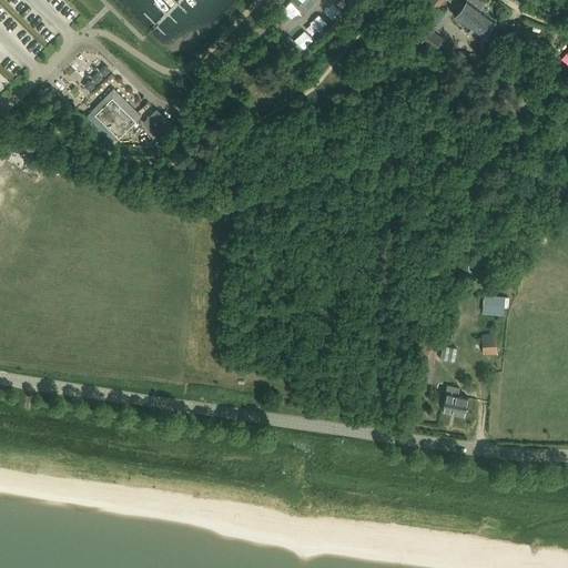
[(290,0),(282,8),(291,18),(300,10),(291,0),(290,0)]
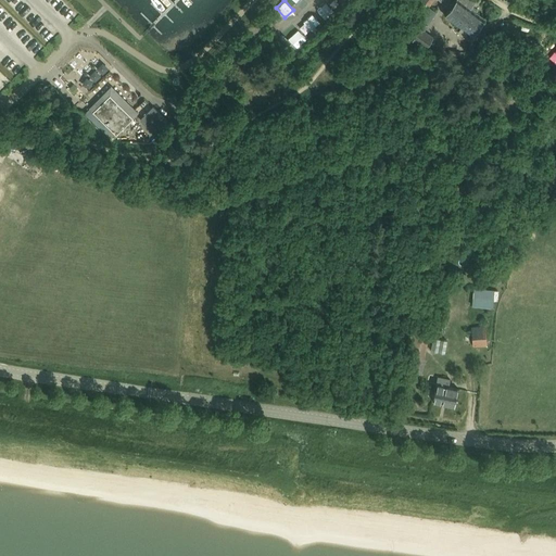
[(455,0),(445,13),(472,35),(484,19),(470,8),(476,1),(472,0),(455,0)]
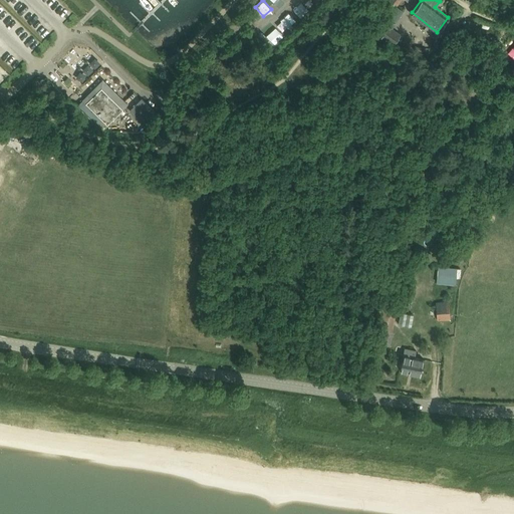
[(290,12),(296,19),(308,9),(301,2),(290,12)]
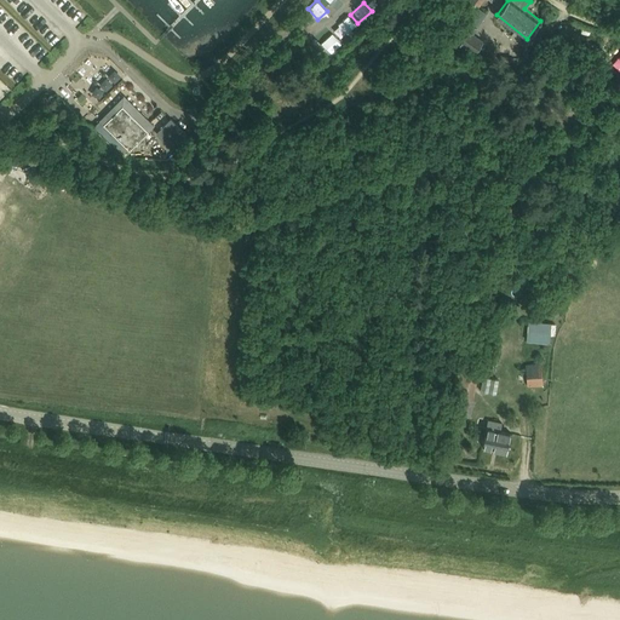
[(348,13),(338,23),(349,33),(357,23),(348,13)]
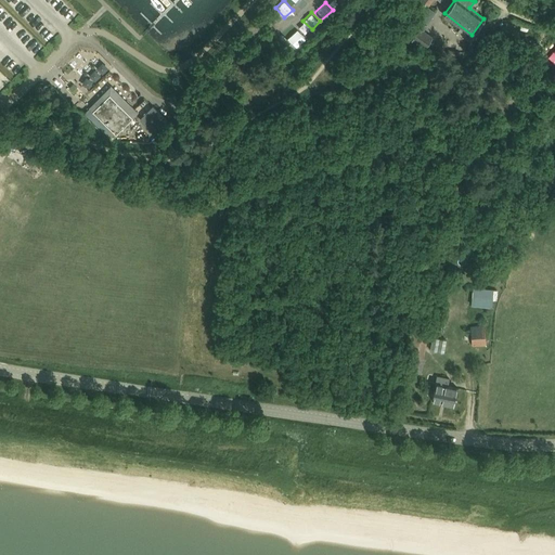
[(425,48),(433,38),(423,31),(428,25),(418,18),(407,35),(425,48)]
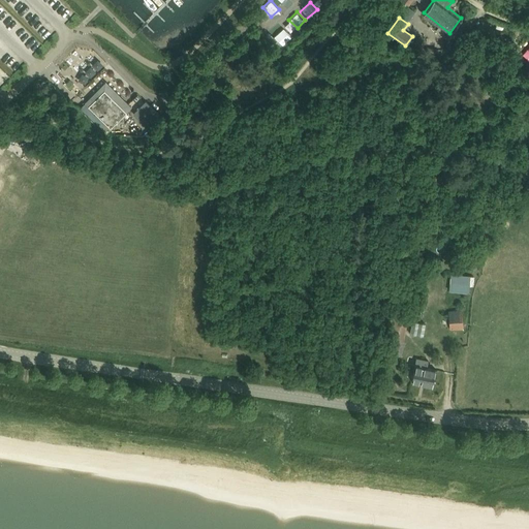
[(283,44),(291,36),(283,28),(275,36),(283,44)]
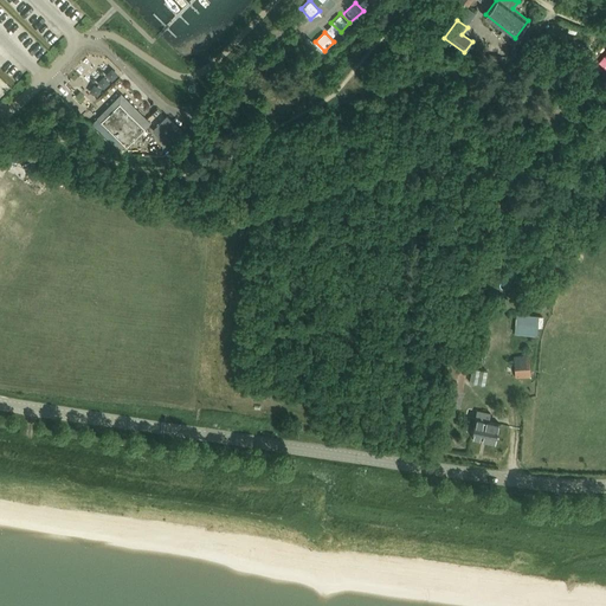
[(121,94),(97,117),(127,147),(150,123),(121,94)]
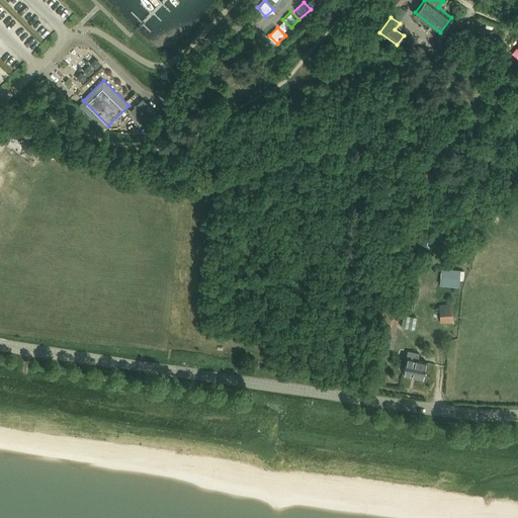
[(131,110),(146,124),(158,112),(143,98),(131,110)]
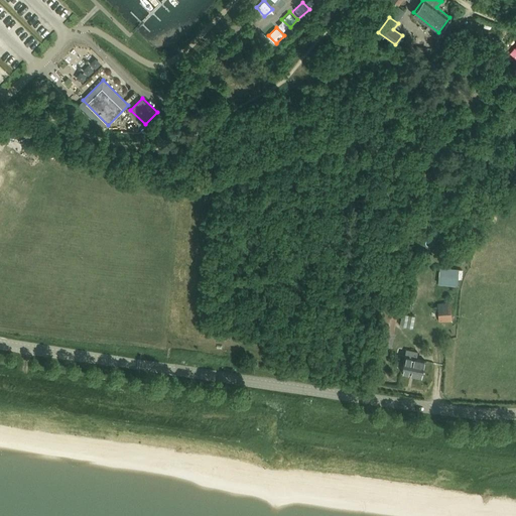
[(459,269),(439,267),(438,283),(458,284),(458,278),(462,278),(463,270),(459,269)]
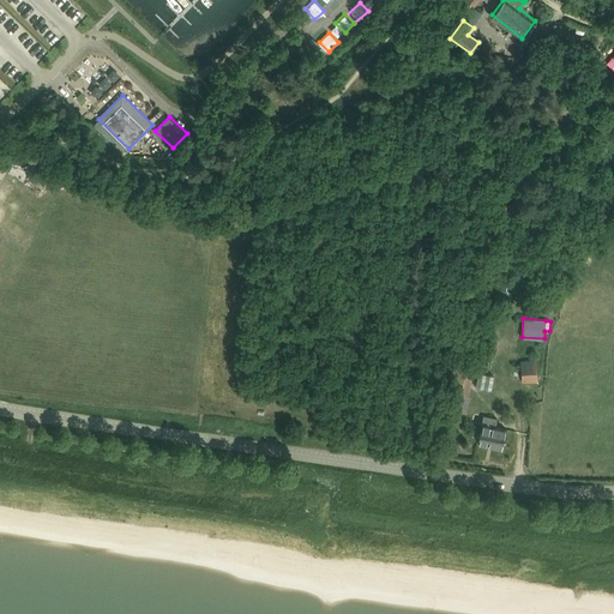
[(536,360),(521,360),(522,383),(537,381),(536,360)]
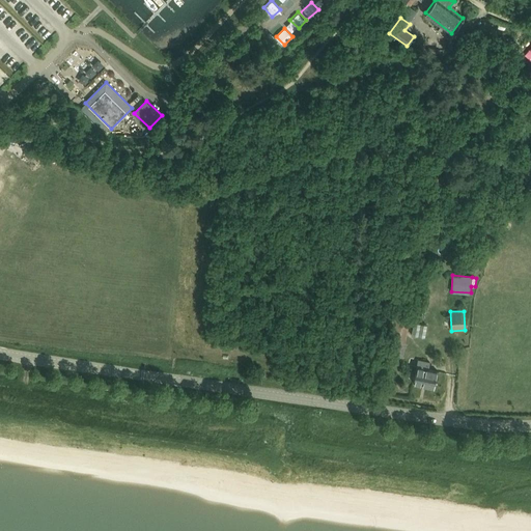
[(425,336),(427,324),(413,320),(411,334),(425,336)]
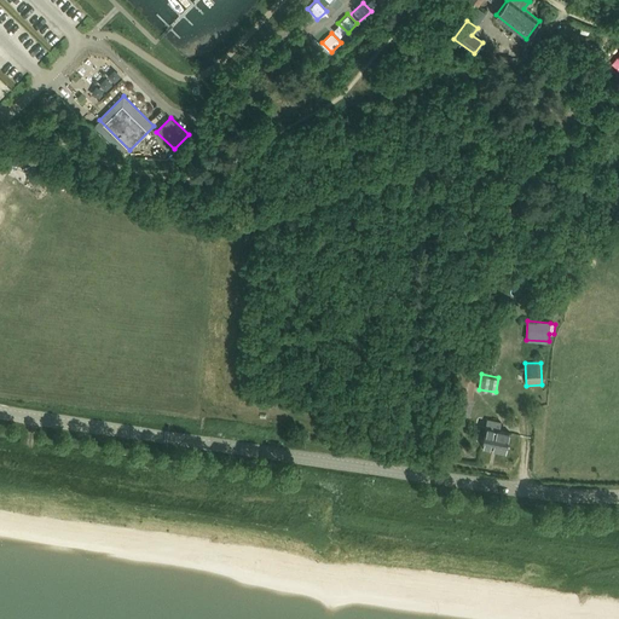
[(507,450),(508,444),(510,432),(499,429),(502,422),(487,418),(481,445),(507,450)]
